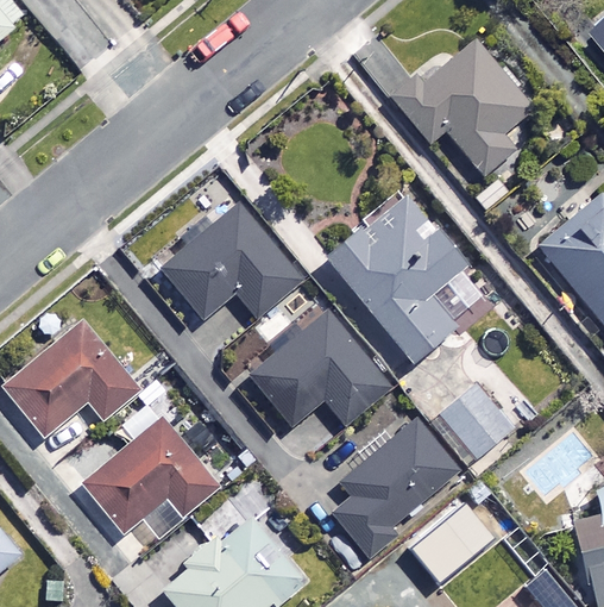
[(0,0),(0,38),(25,18),(8,0),(0,0)]
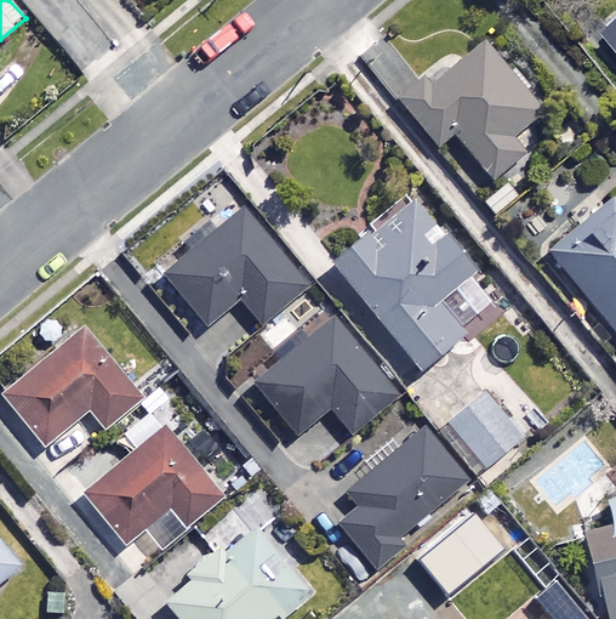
[(545,113),(485,43),(408,109),(440,148),(456,136),(495,182),(526,155),(513,140),(545,113)]
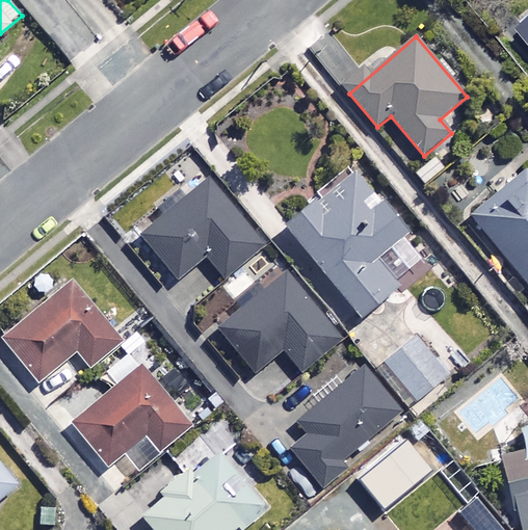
[(405,231),(354,167),(318,197),(315,193),(282,220),(360,316),(399,284),(375,255),(405,231)]
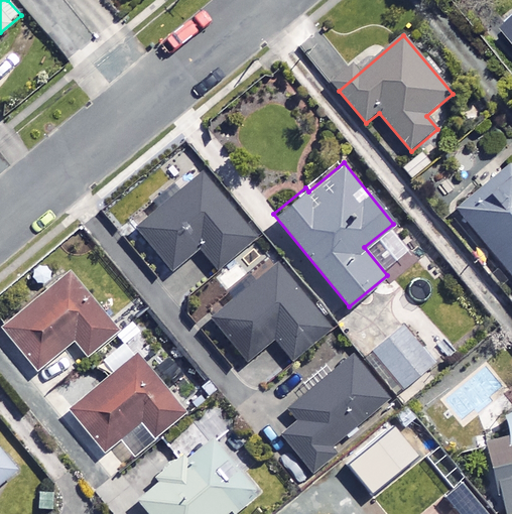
[(511,164),(510,163),(456,207),(511,275),(511,164)]
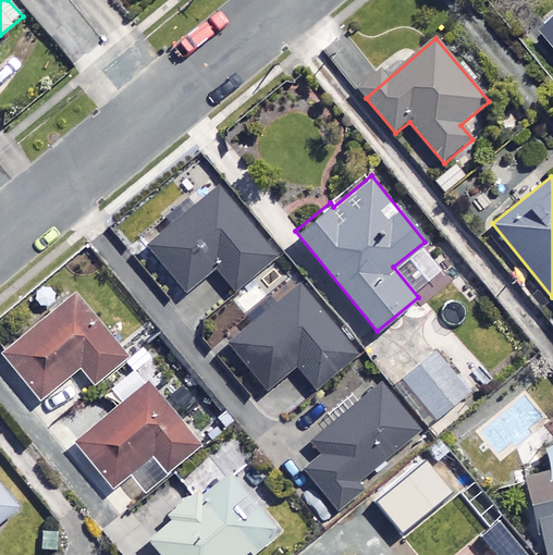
[(277,257),(219,185),(147,244),(186,292),(216,268),(235,291),(277,257)]
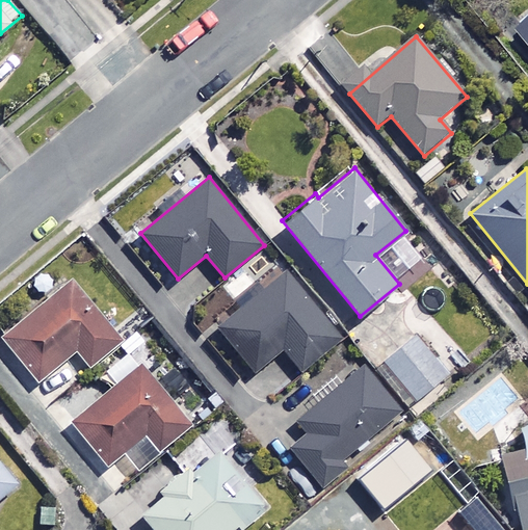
[(343,342),(286,273),(218,329),(256,374),(284,350),(304,374),(343,342)]
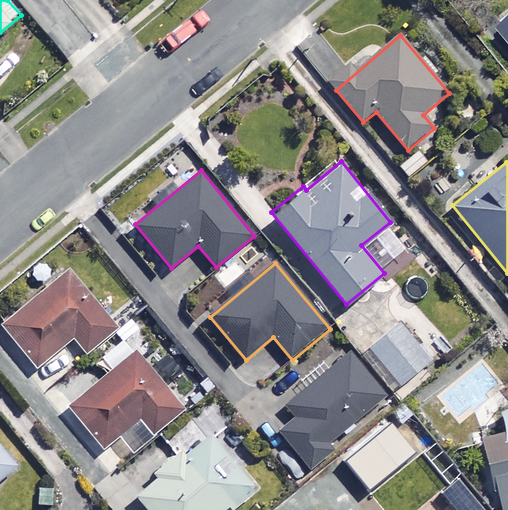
[(120,329),(70,271),(4,329),(40,370),(74,340),(88,356),(120,329)]
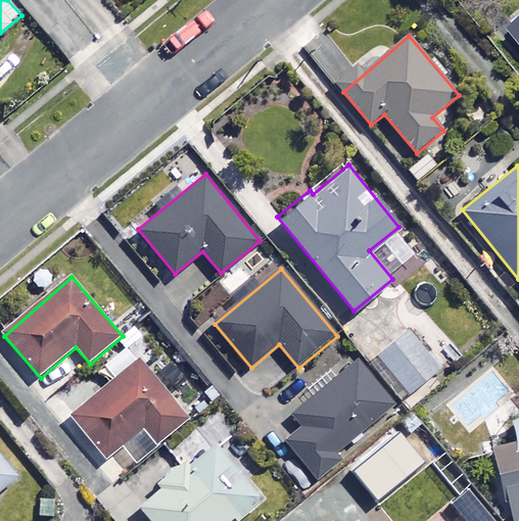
[(443,369),(411,330),(373,362),(407,400),(443,369)]
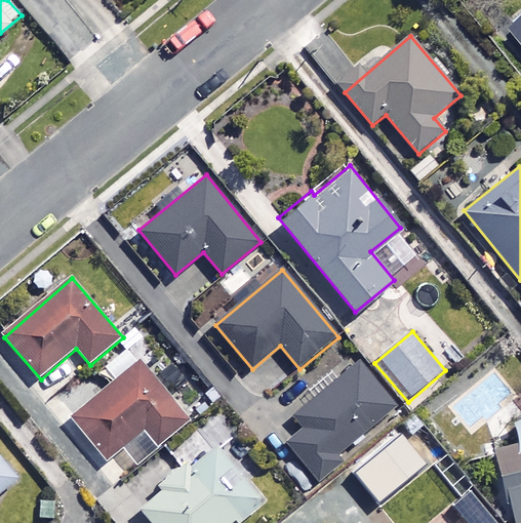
[(187,419),(141,360),(72,413),(108,460),(148,429),(158,442),(187,419)]
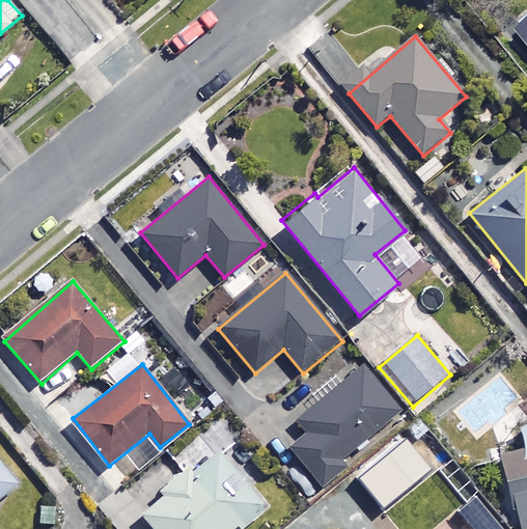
[(288,448),(322,484),(404,410),(362,365),(297,424),(305,434),(288,448)]
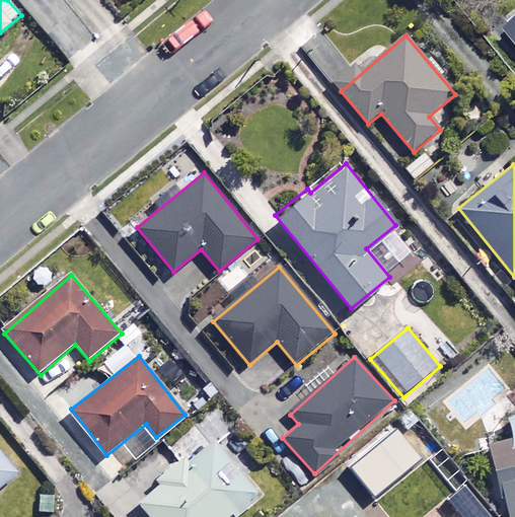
[(514,408),(502,413),(511,440),(488,447),(511,516),(514,516),(514,408)]
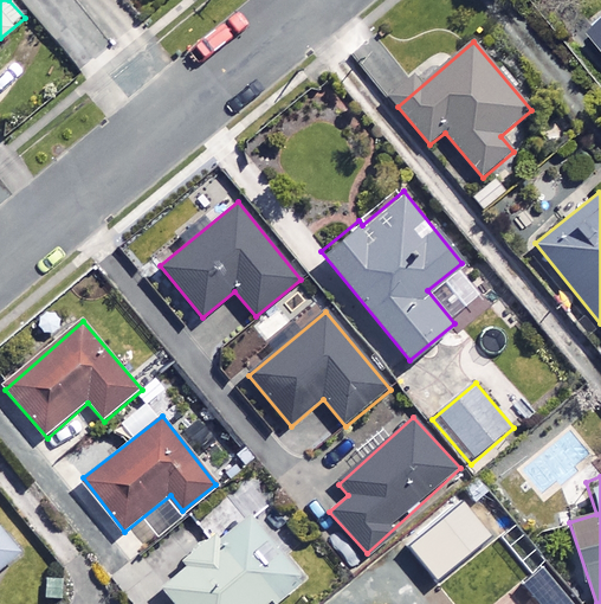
[(469,546),(439,509),(405,537),(434,573),(469,546)]
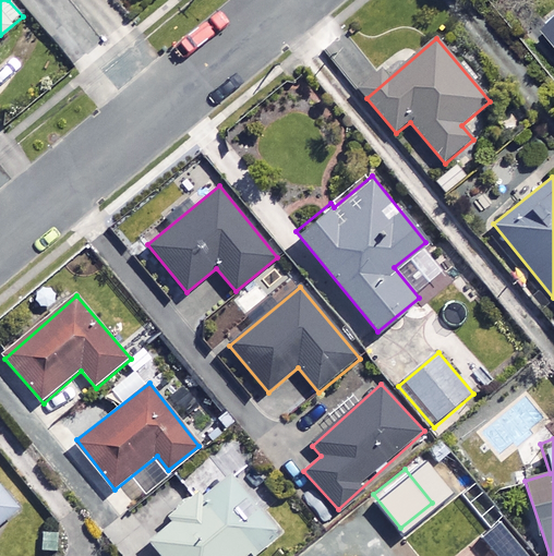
[(247,555),(280,530),(236,471),(151,538),(165,555),(247,555)]
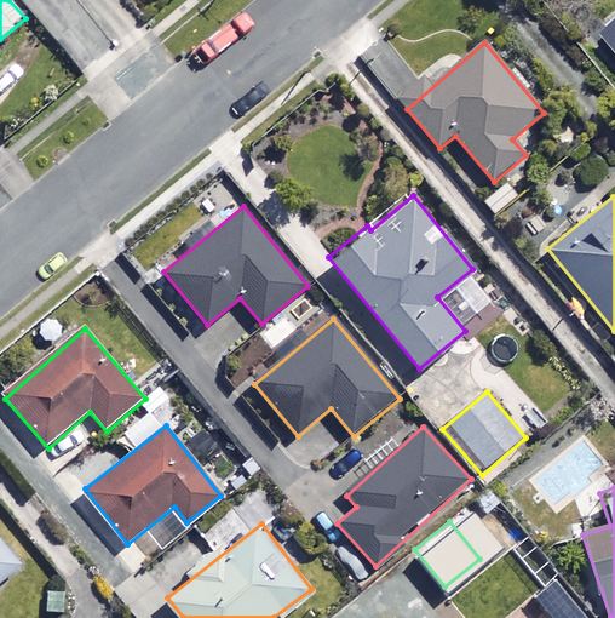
[(0,598),(27,574),(0,543),(0,598)]
